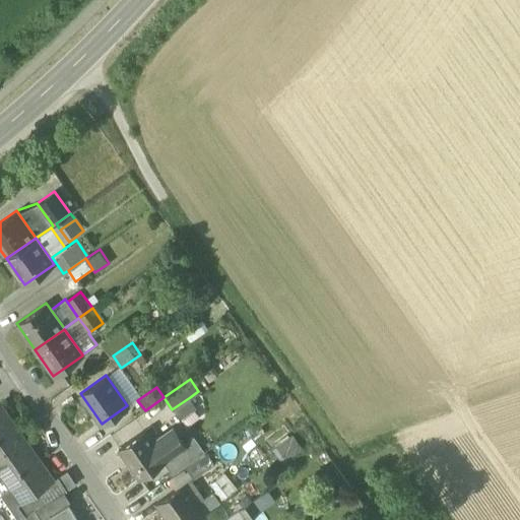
[(190,397),(172,409),(179,419),(196,406),(190,397)]
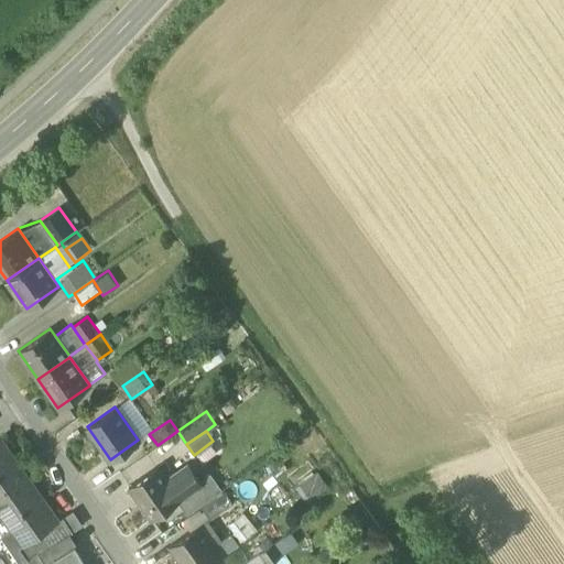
[(0,498),(26,480),(18,469),(20,467),(0,438),(0,498)]
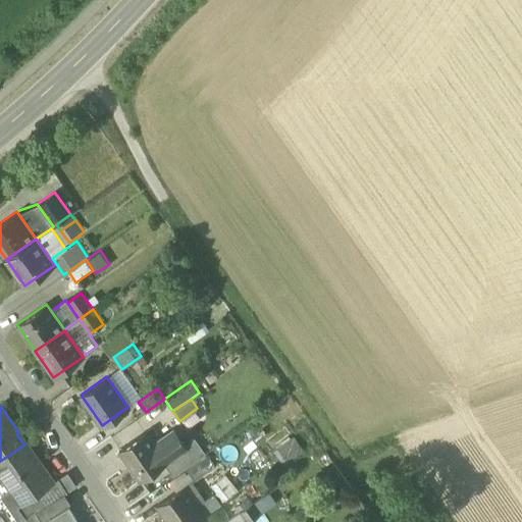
[(173,429),(153,444),(165,461),(185,447),(183,444),(173,429)]
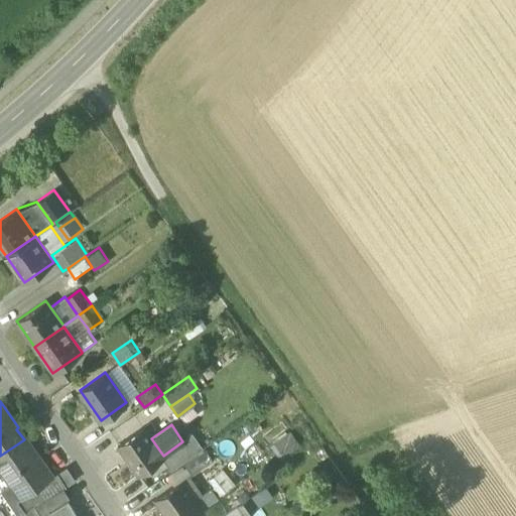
[(164,457),(163,456),(151,438),(143,426),(118,444),(139,475),(162,459),(164,457)]
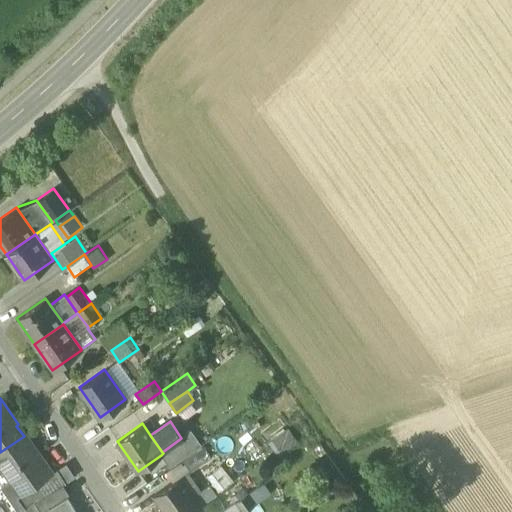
[(269,440),(279,454),(299,440),(288,426),(269,440)]
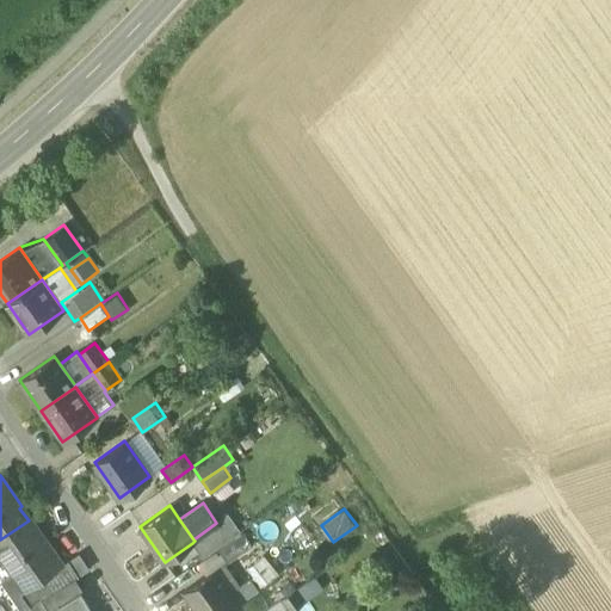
[(202,556),(218,545),(241,530),(228,511),(214,519),(216,523),(193,539),(195,541),(192,543),(202,556)]
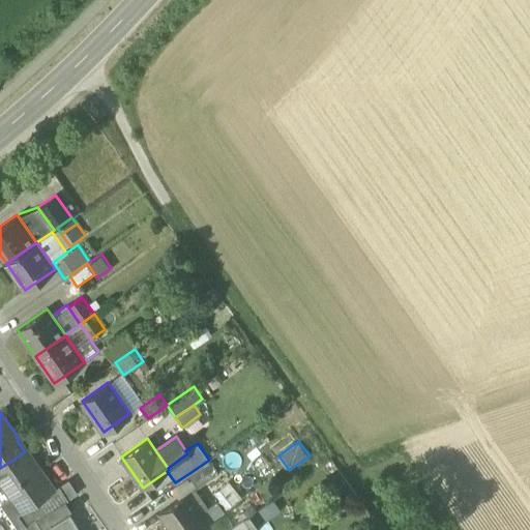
[(32,462),(25,451),(0,468),(0,476),(24,510),(24,511),(40,500),(54,490),(33,461),(32,462)]
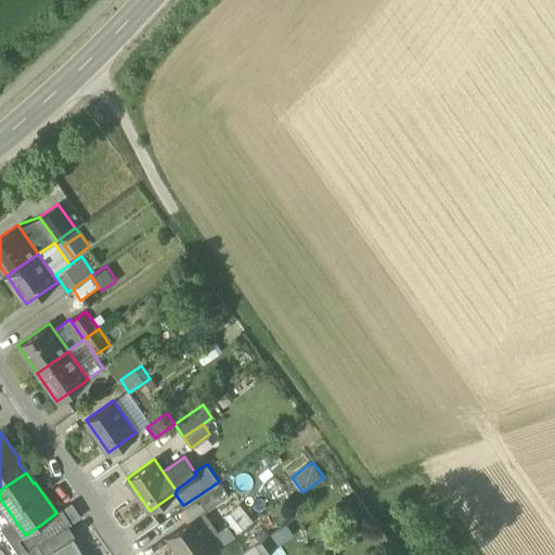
[(219,481),(198,495),(207,507),(208,510),(229,495),(219,481)]
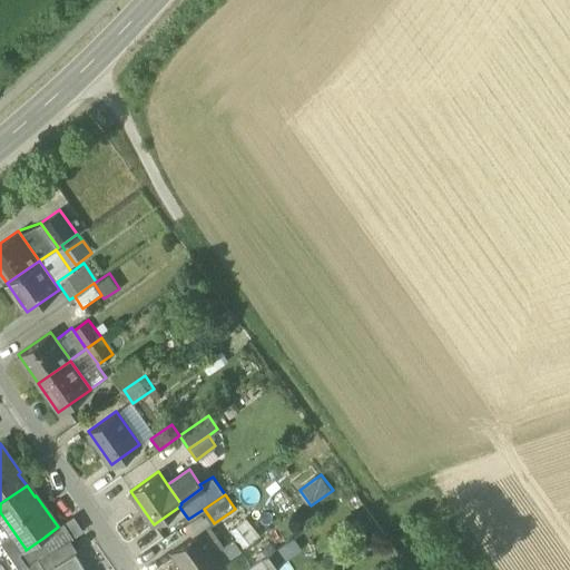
[(204,509),(188,519),(183,523),(192,537),(199,530),(209,523),(213,521),(204,509)]
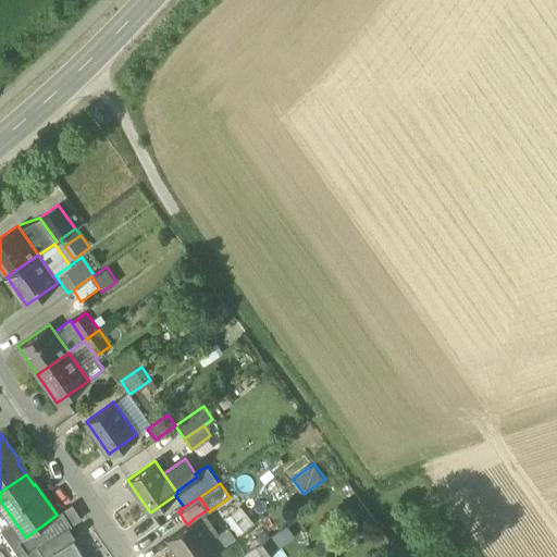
[(57,515),(42,525),(50,537),(66,528),(81,519),(72,504),(57,515)]
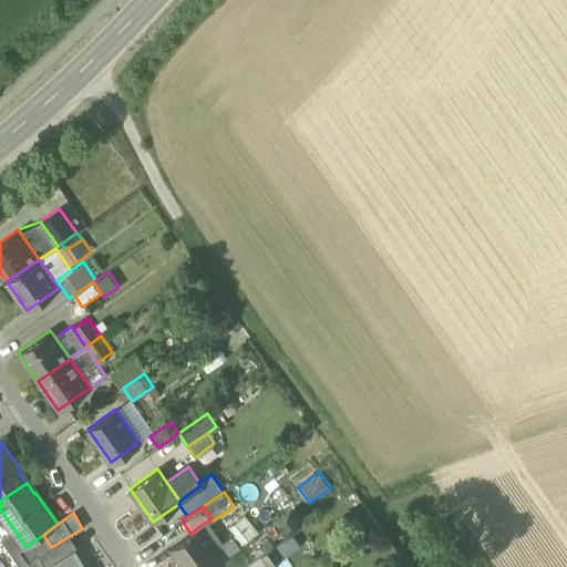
[(208,521),(198,527),(214,548),(223,542),(208,521)]
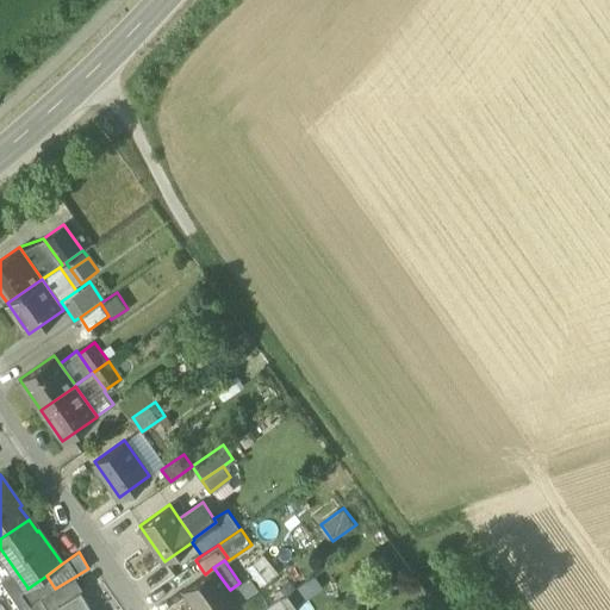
[(184,589),(198,609),(229,609),(240,603),(230,590),(213,567),(205,574),(184,589)]
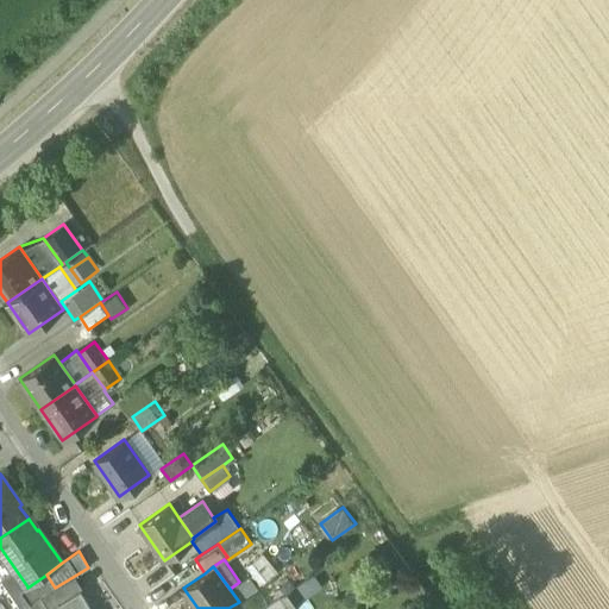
[(312,572),(294,585),(302,597),(320,584),(312,572)]
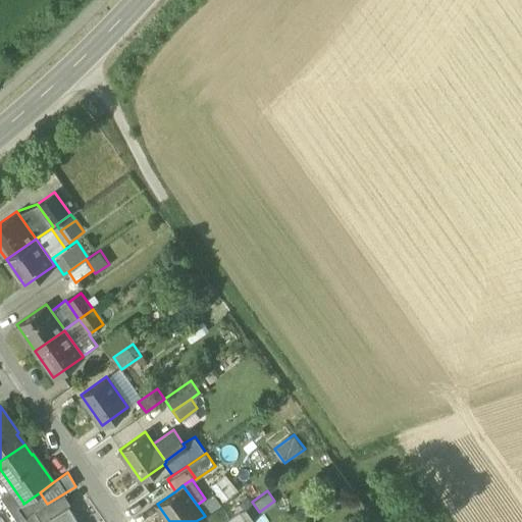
[(43,507),(47,504),(40,492),(23,504),(23,503),(17,507),(25,518),(43,507)]
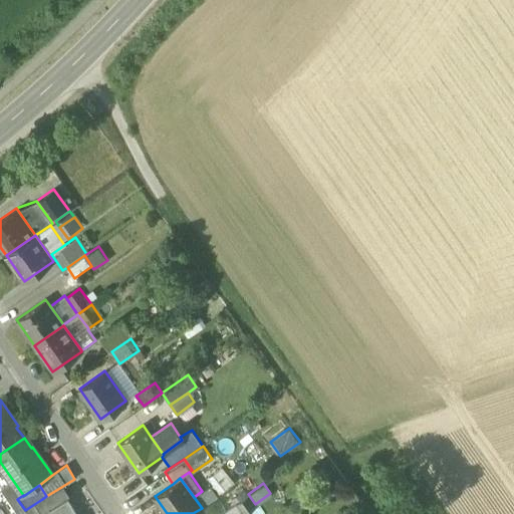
[(202,491),(194,497),(202,508),(218,497),(210,485),(202,491)]
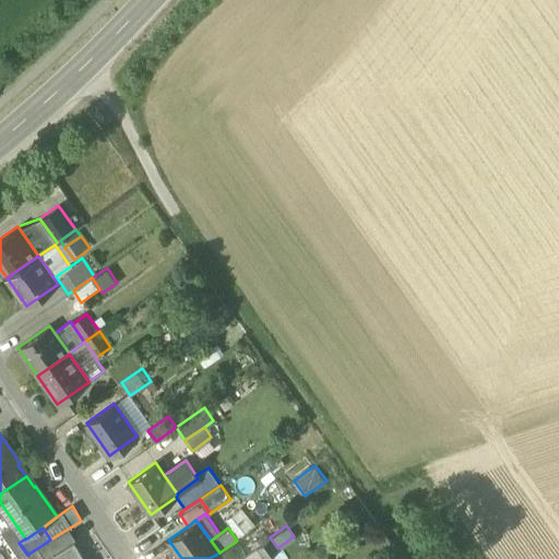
[(73,542),(67,530),(50,539),(46,543),(52,554),(73,542)]
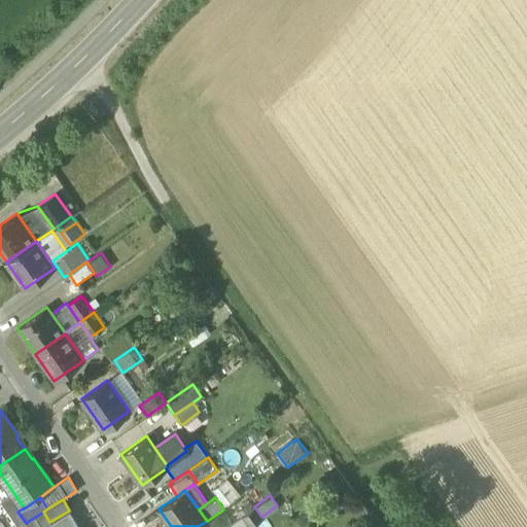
[(243,514),(250,525),(251,524),(261,517),(254,506),(243,514)]
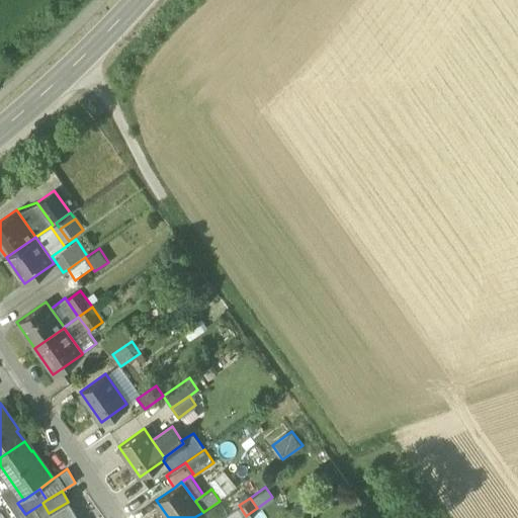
[(78,517),(68,502),(49,513),(40,517),(78,517)]
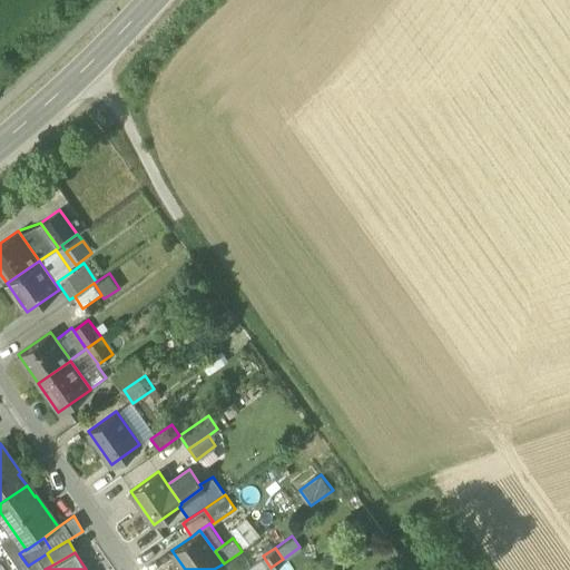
[(243,569),(269,569),(272,569),(273,568),(272,567),(271,568),(263,556),(243,569)]
